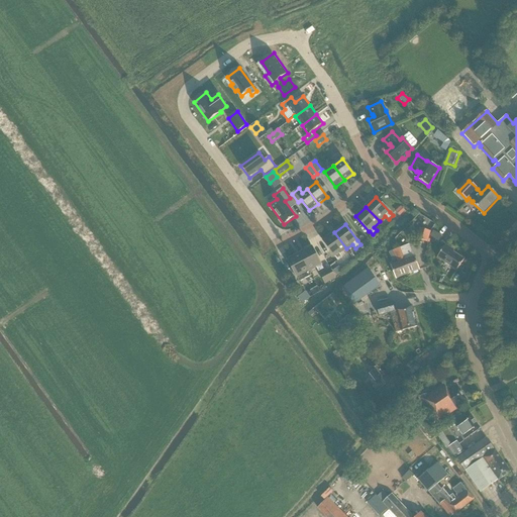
[(417,239),(423,241),(427,242),(431,232),(420,228),(417,239)]
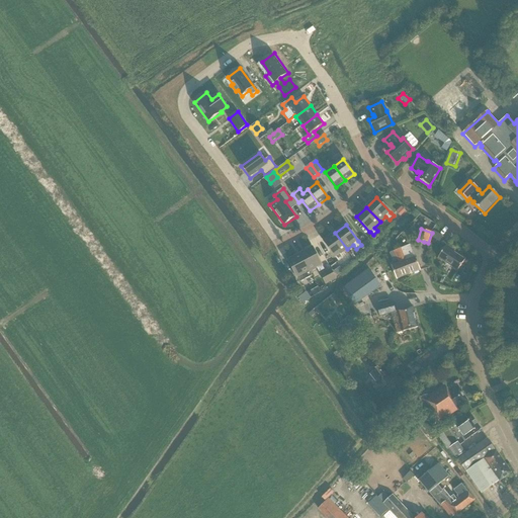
[(335,233),(324,241),(336,258),(339,261),(343,258),(341,254),(347,249),(335,233)]
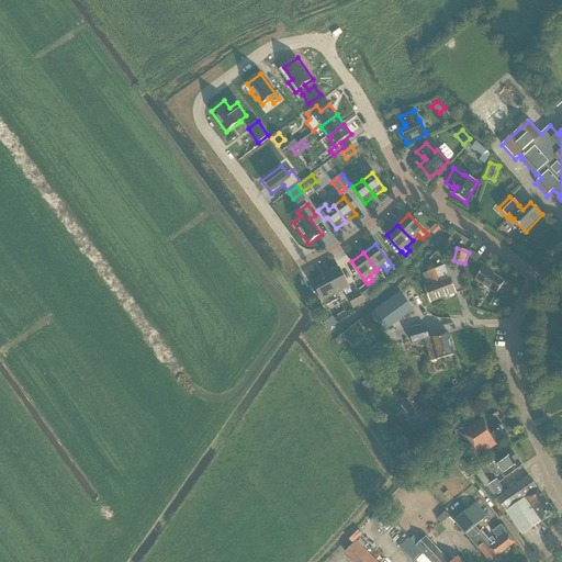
[(445,266),(433,271),(444,299),(456,293),(445,266)]
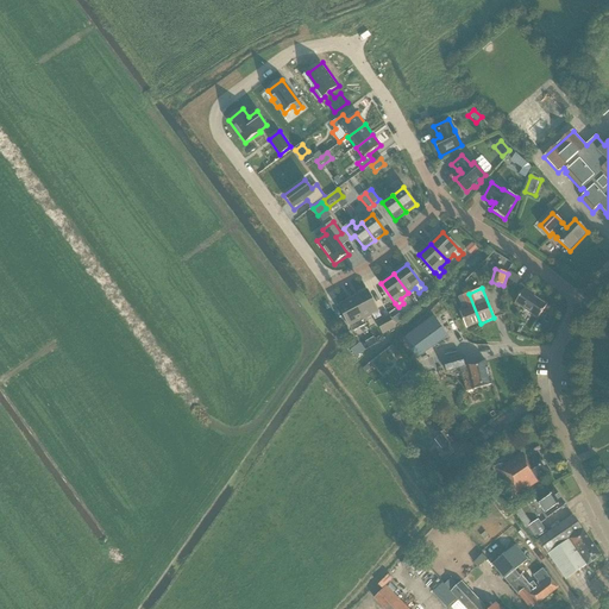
[(535,295),(526,289),(515,303),(538,319),(547,306),(534,297),(535,295)]
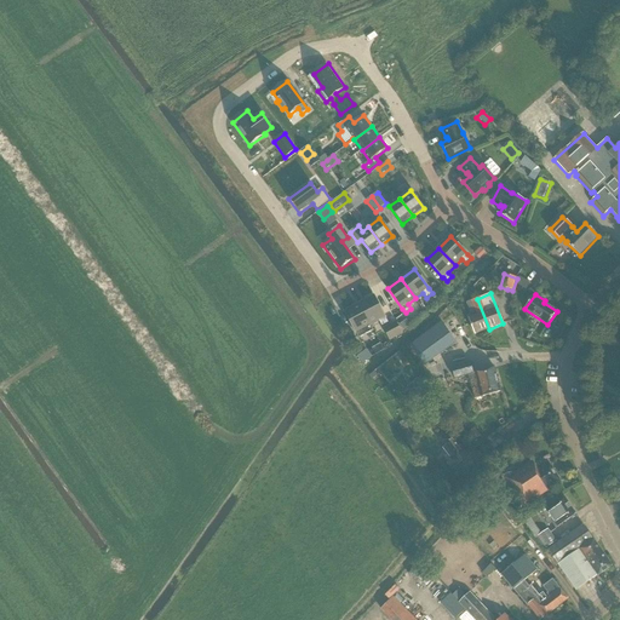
[(360,304),(371,326),(379,321),(383,326),(389,323),(385,317),(386,317),(374,296),(360,304)]
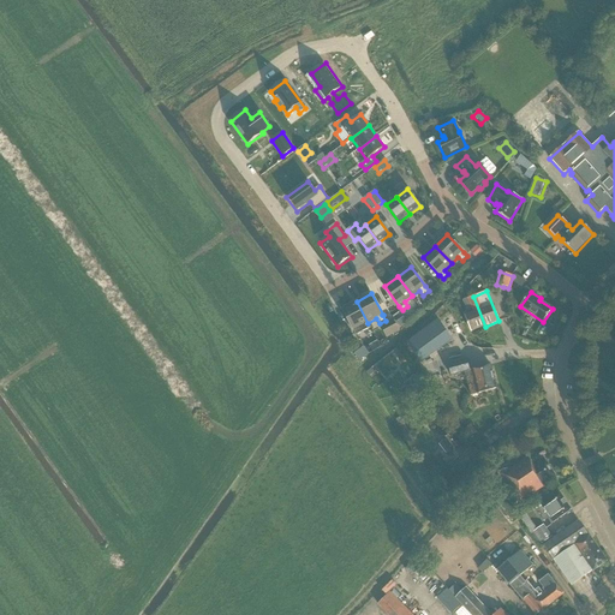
[(473,297),(467,299),(463,300),(466,310),(472,308),(473,312),(465,316),(472,332),(485,327),(473,297)]
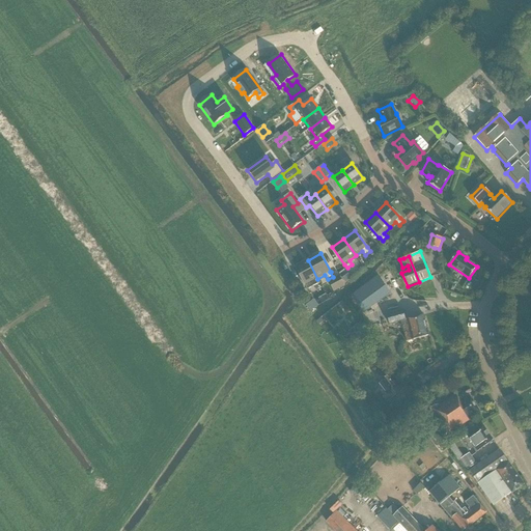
[(307,290),(320,283),(317,279),(308,260),(296,268),(305,285),(307,290)]
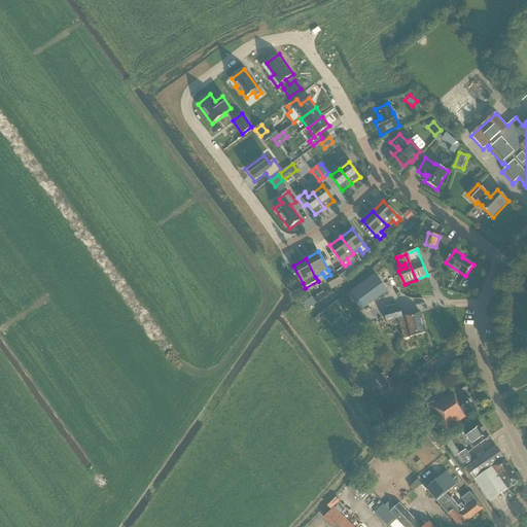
[(343,284),(337,274),(325,279),(331,290),(343,284)]
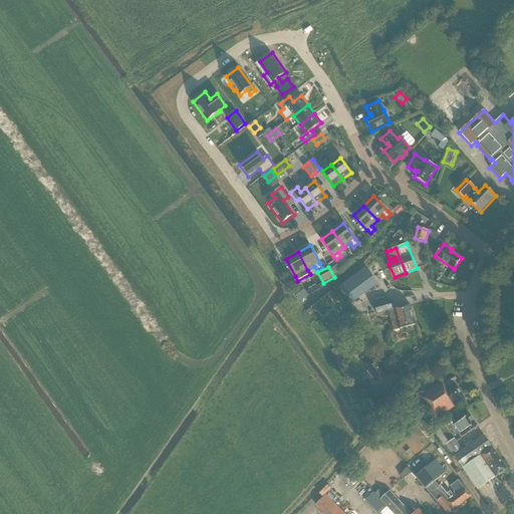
[(366,268),(340,287),(352,303),(378,284),(366,268)]
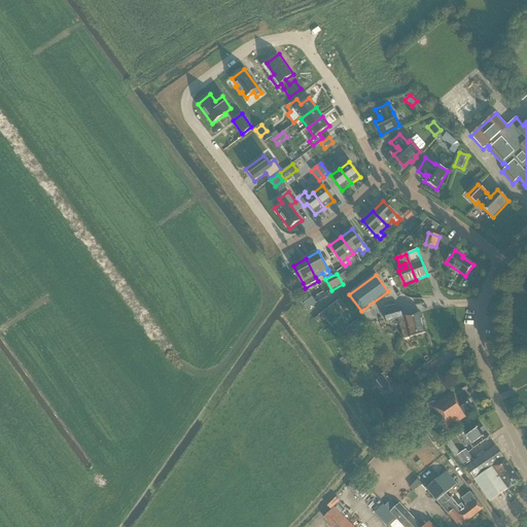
[(303,303),(308,310),(317,304),(311,295),(303,303)]
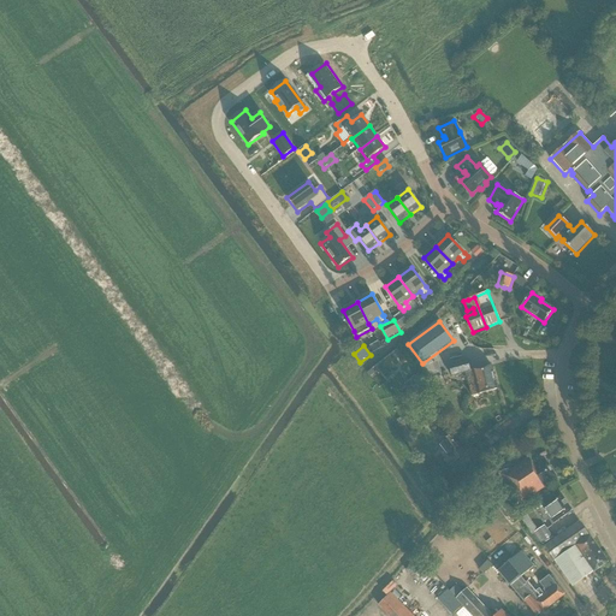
[(492,366),(466,373),(472,397),(498,390),(492,366)]
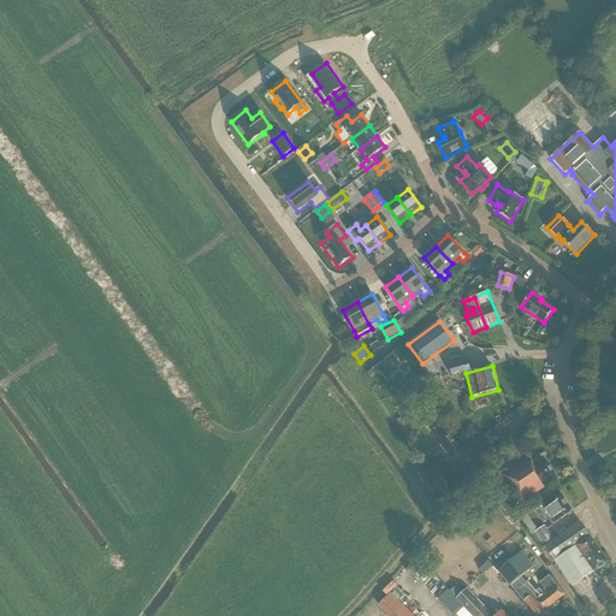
[(425,401),(422,392),(425,391),(422,384),(407,389),(412,404),(414,403),(416,412),(426,409),(424,401),(425,401)]
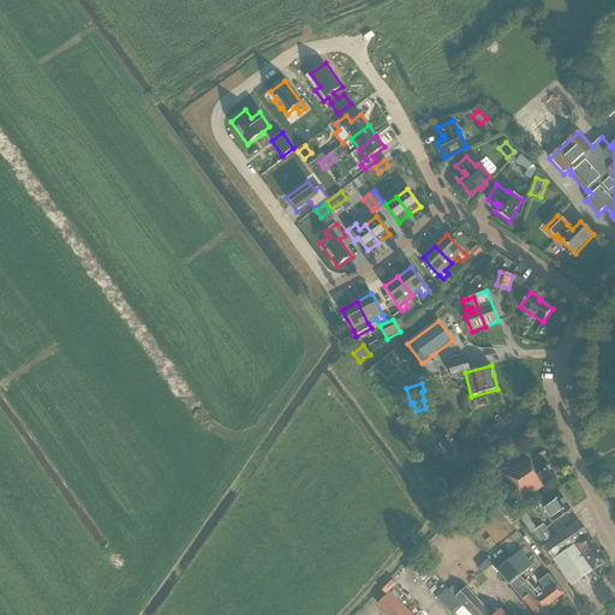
[(449,431),(446,427),(435,435),(441,443),(439,445),(447,454),(448,453),(455,461),(458,459),(464,466),(475,458),(469,451),(466,453),(463,448),(449,431)]
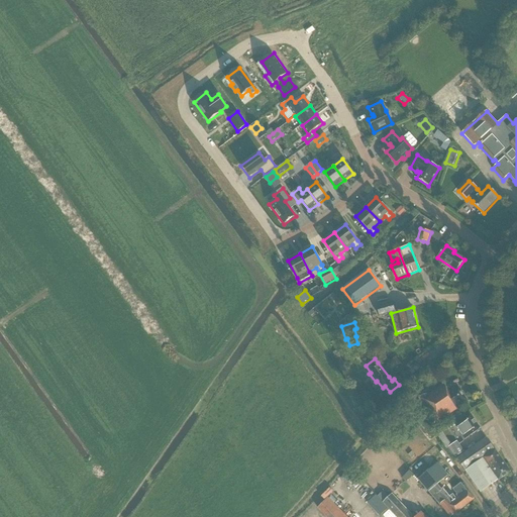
[(409,375),(410,376),(420,369),(416,364),(401,375),(403,379),(409,375)]
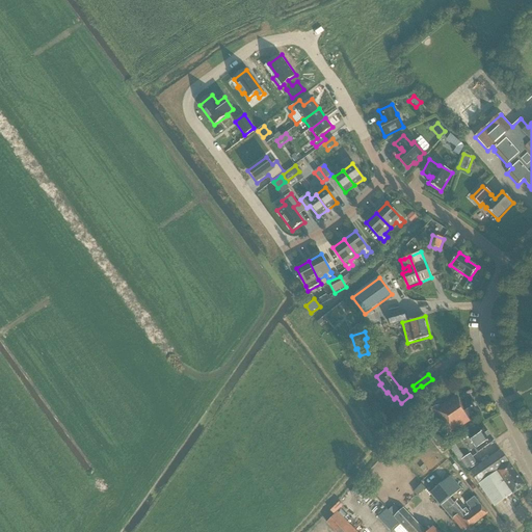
[(472,398),(462,404),(457,396),(434,411),(450,434),(482,414),(472,398)]
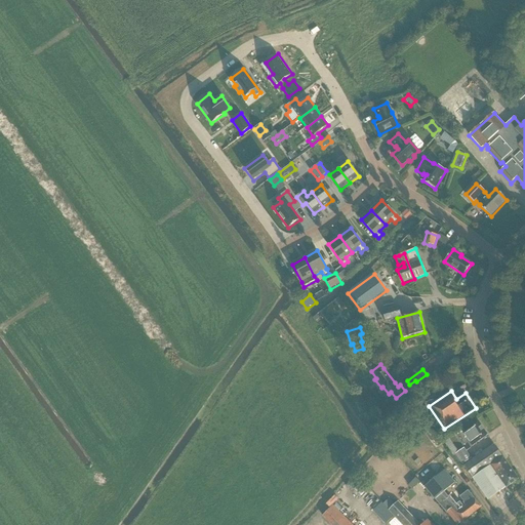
[(472,446),(478,442),(488,436),(478,421),(469,428),(462,432),(472,446)]
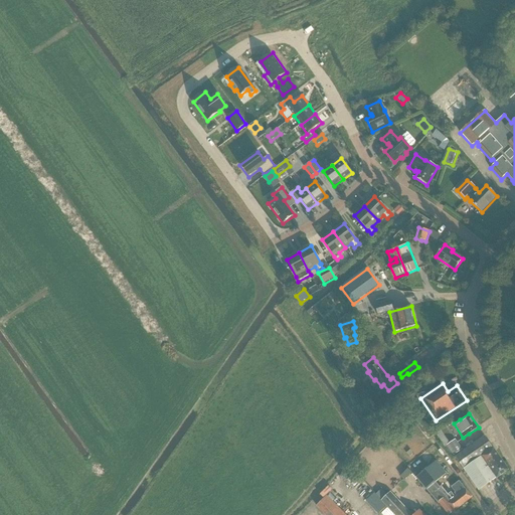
[(482,423),(484,428),(491,424),(489,420),(482,423)]
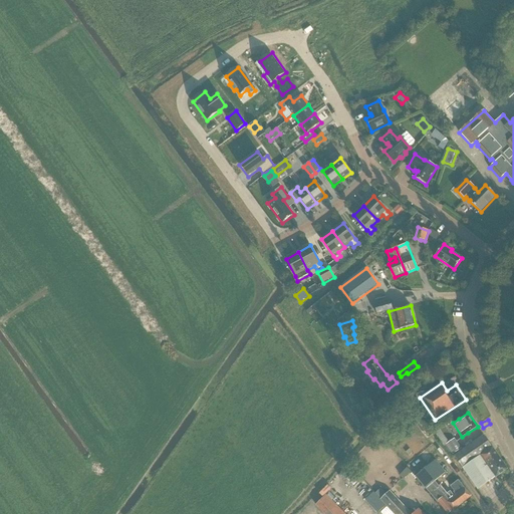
[(426,425),(420,430),(427,439),(433,434),(426,425)]
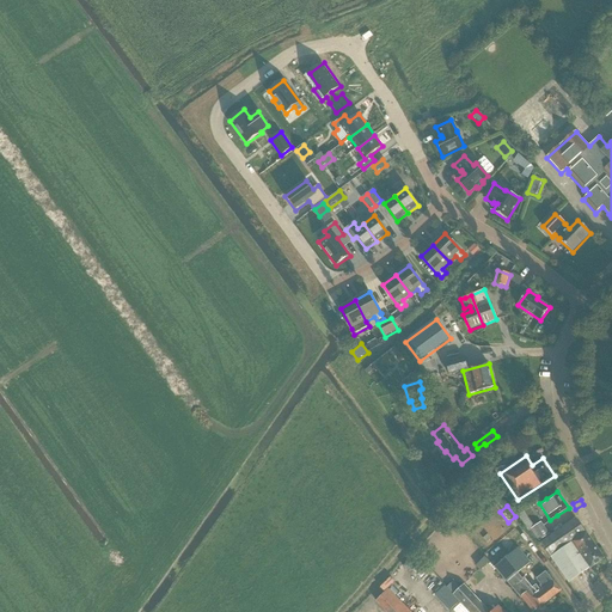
[(527,528),(534,524),(525,510),(518,515),(527,528)]
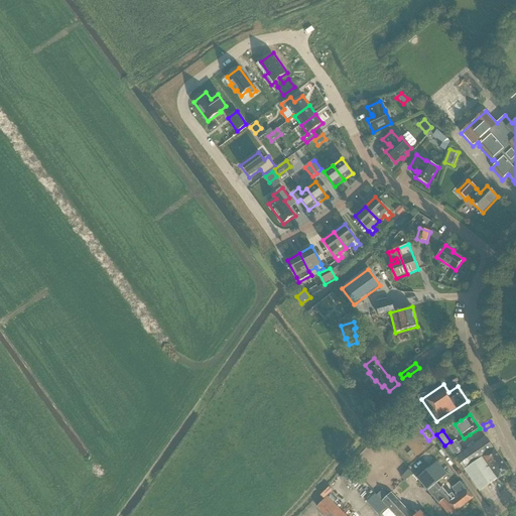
[(414,448),(409,453),(414,460),(431,445),(422,434),(410,444),(414,448)]
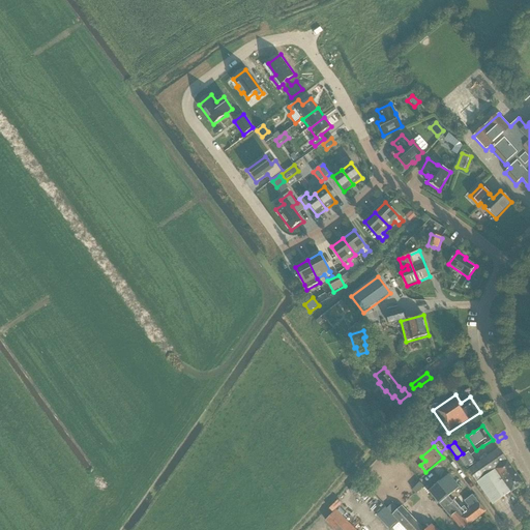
[(507,462),(499,449),(469,471),(493,505),(511,492),(511,493),(524,484),(507,462)]
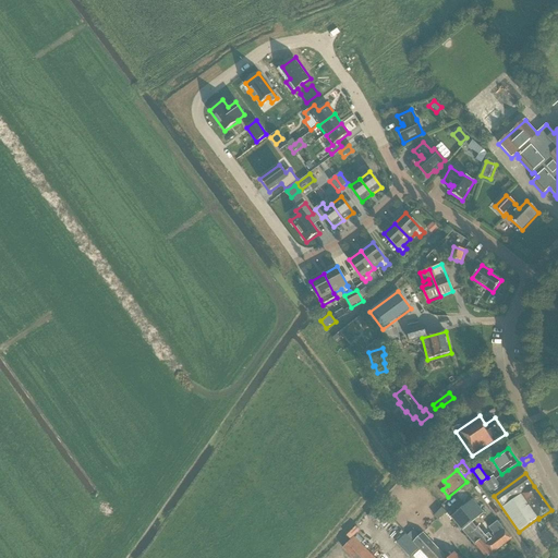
[(484,484),(492,495),(501,488),(496,480),(500,476),(498,474),(484,484)]
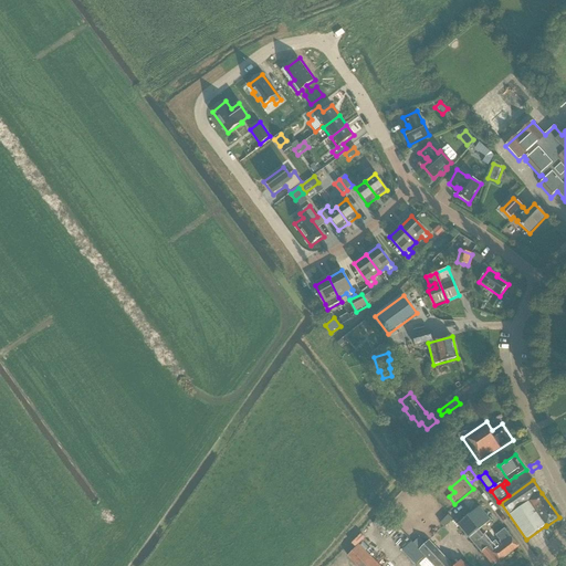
[(480,506),(458,525),(469,538),(491,521),(480,506)]
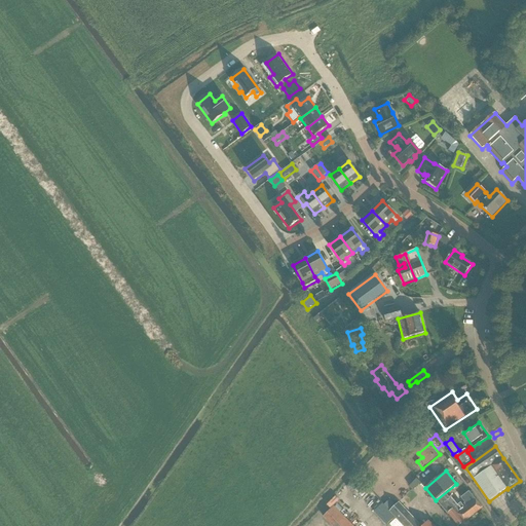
[(415,488),(421,480),(416,476),(410,484),(415,488)]
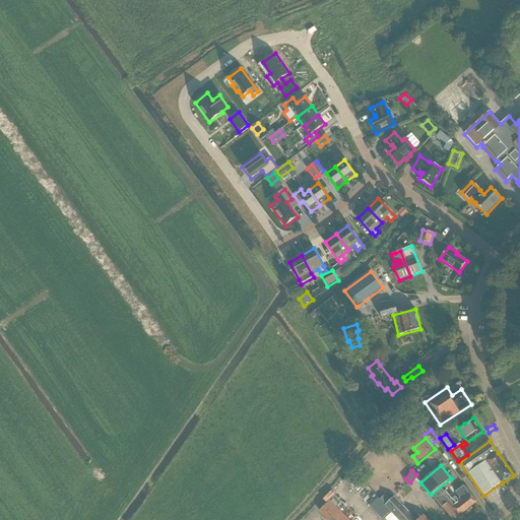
[(342,481),(347,484),(354,476),(350,472),(342,481)]
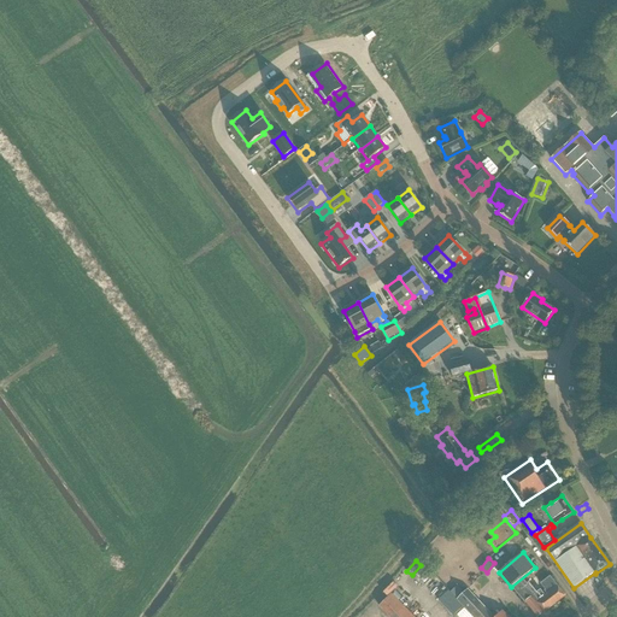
[(405,575),(400,580),(409,587),(413,582),(405,575)]
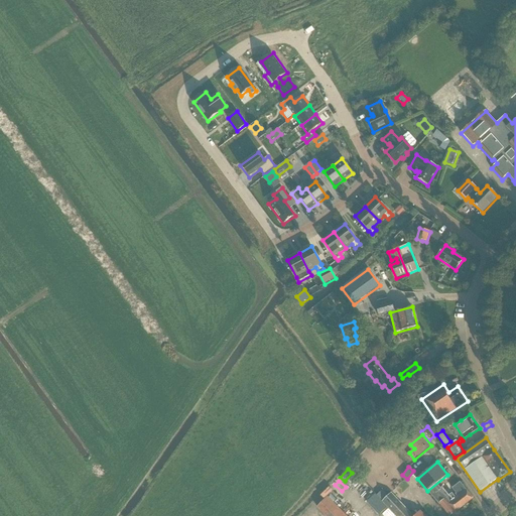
[(464,506),(473,499),(461,482),(453,489),(457,494),(456,495),(464,506)]
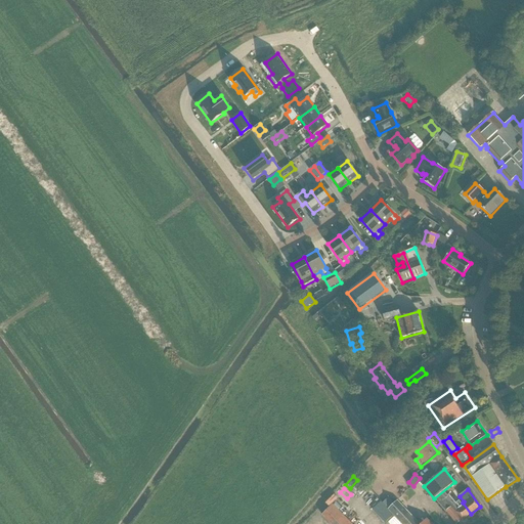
[(446,512),(455,523),(456,523),(471,514),(463,503),(461,504),(460,501),(455,504),(449,495),(447,496),(444,491),(435,498),(446,512)]
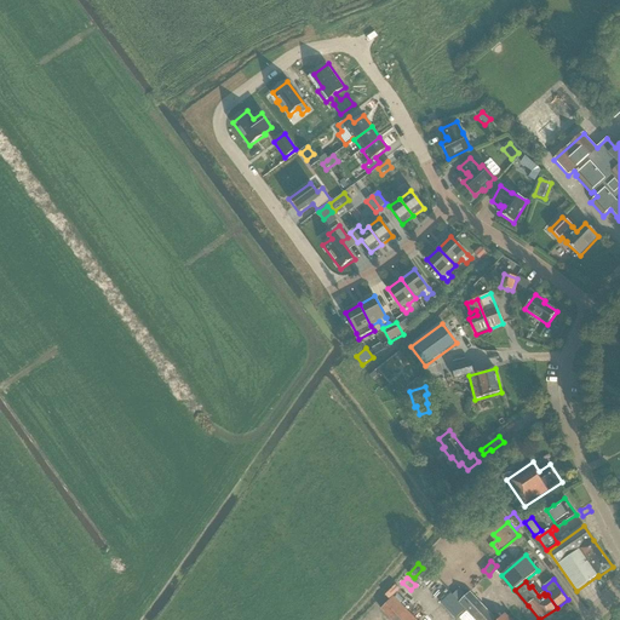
[(510,619),(505,615),(499,619),(495,619),(470,593),(459,603),(475,619),(510,619)]
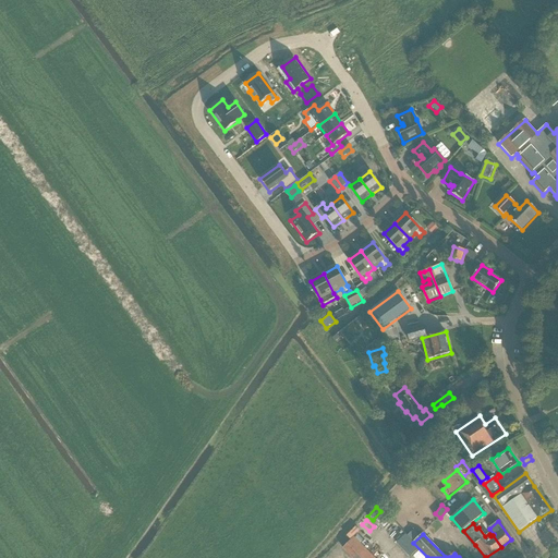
[(343,548),(352,557),(374,557),(354,537),(343,548)]
